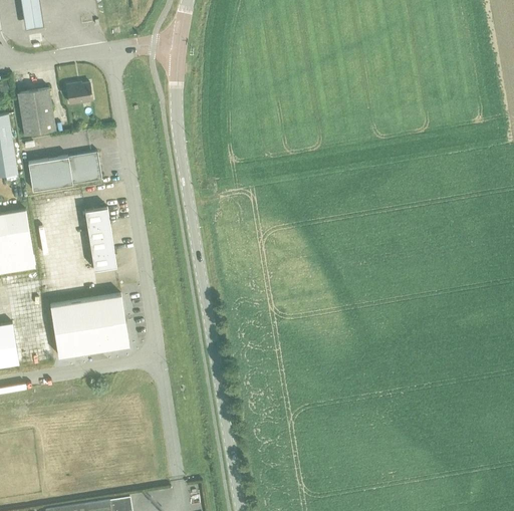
[(39,0),(21,0),(26,30),(44,27),(39,0)]
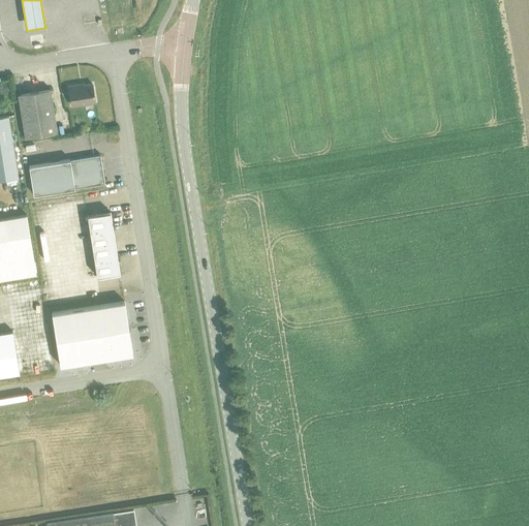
[(6,87),(0,88),(0,94),(1,98),(9,96),(6,87)]
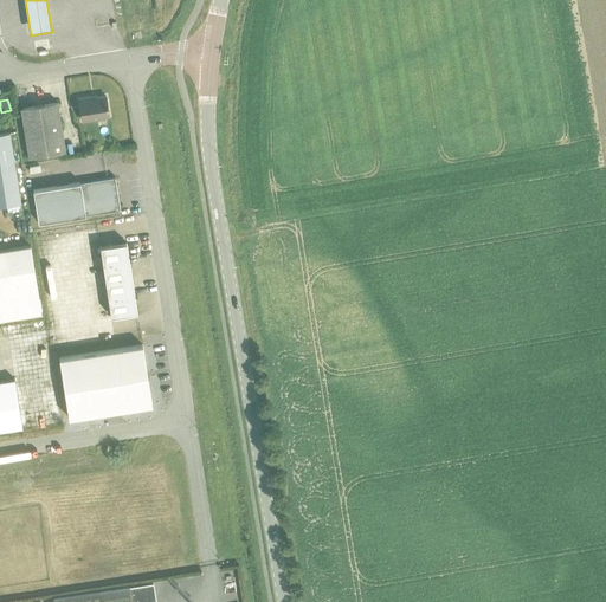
[(79,102),(83,124),(110,120),(107,99),(92,102),(92,101),(79,102)]
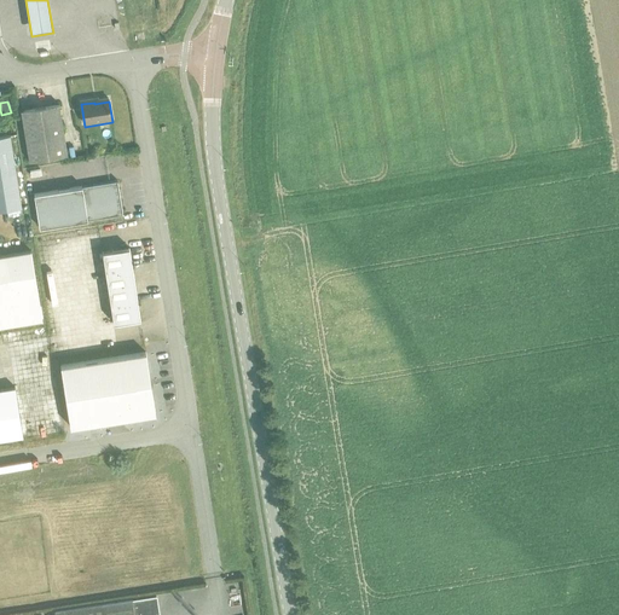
[(22,114),(29,164),(68,158),(59,108),(22,114)]
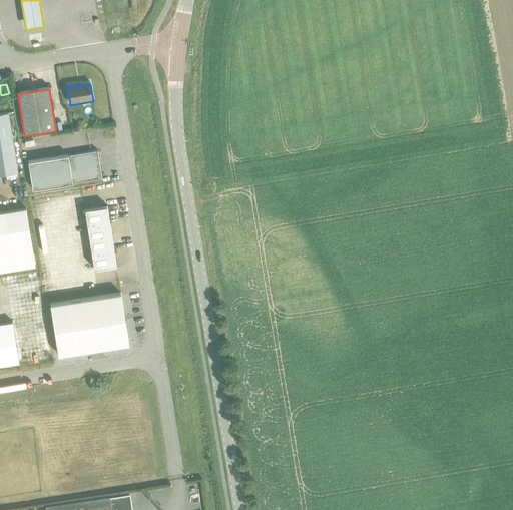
[(0,177),(18,174),(9,115),(0,115),(0,177)]
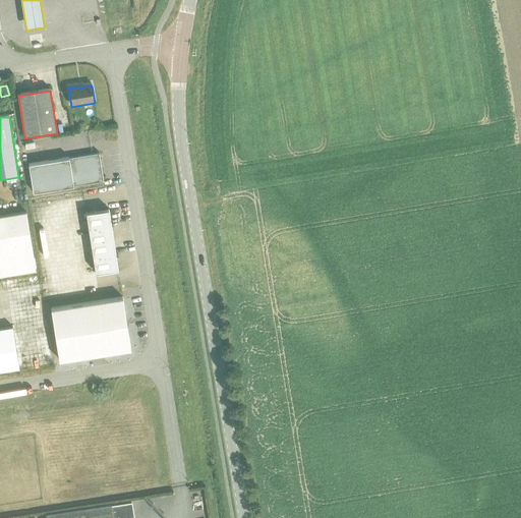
[(99,155),(29,166),(34,194),(104,183),(104,182),(99,155)]
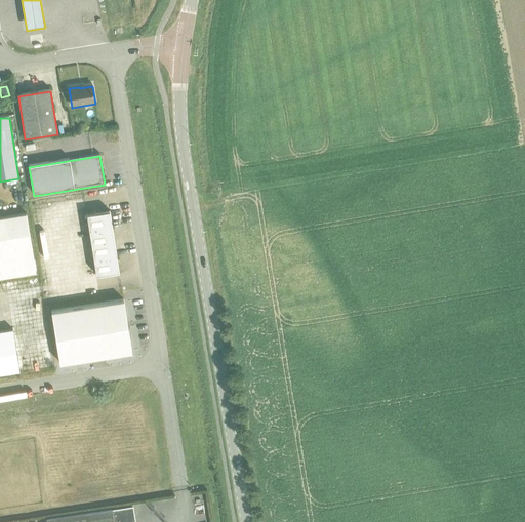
[(89,232),(113,228),(112,223),(110,213),(96,215),(96,214),(87,216),(89,232)]
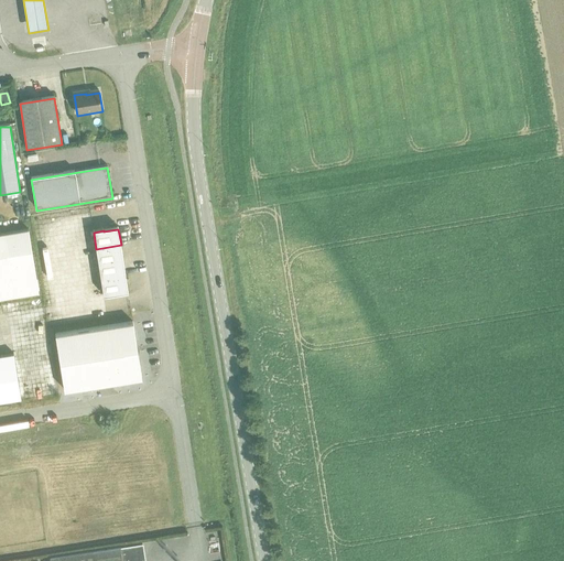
[(0,300),(0,302),(39,295),(29,232),(0,236),(0,300)]
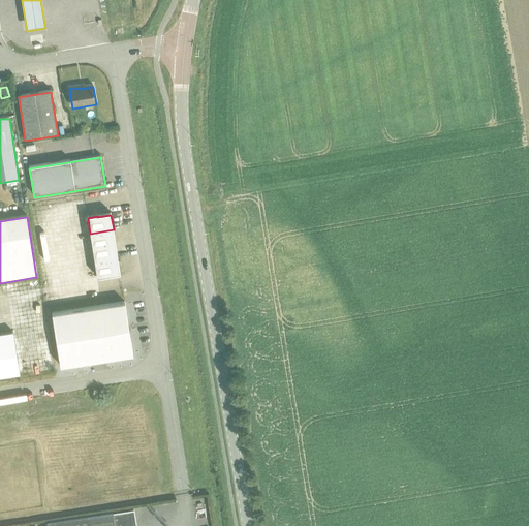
[(118,259),(114,229),(90,234),(94,264),(118,259)]
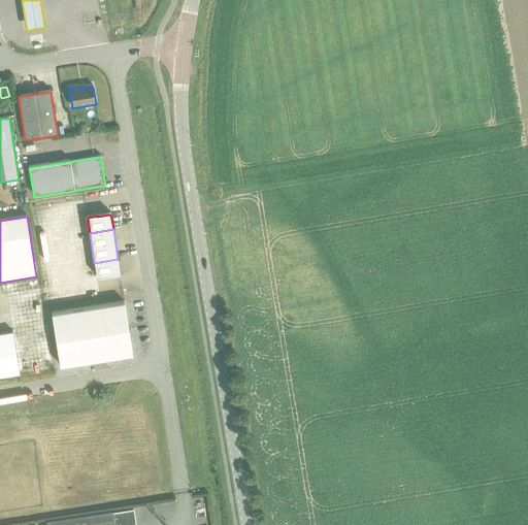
[(118,259),(94,263),(97,279),(106,277),(120,274),(119,265),(118,259)]
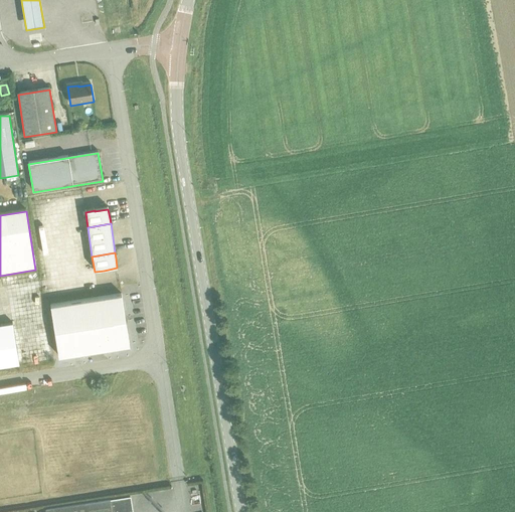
[(122,296),(64,305),(50,308),(58,358),(130,347),(122,296)]
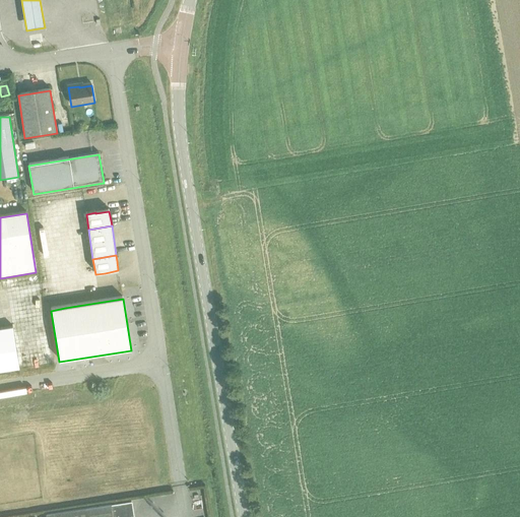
[(0,372),(19,369),(13,328),(0,330),(0,372)]
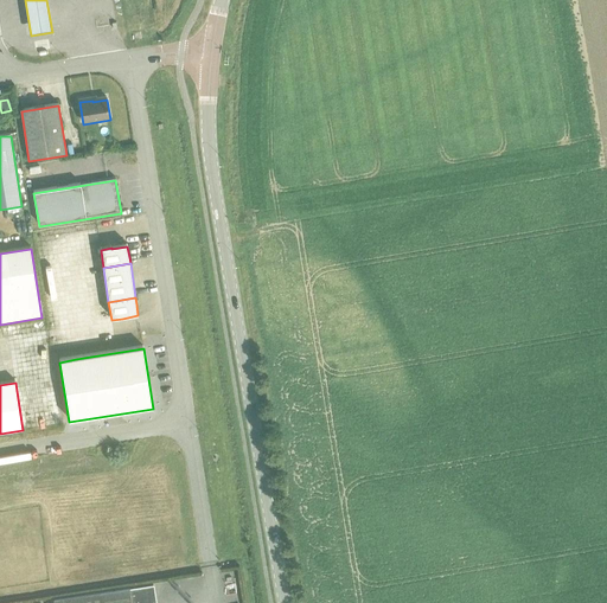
[(55,602),(155,602),(154,589),(131,592),(131,591),(55,602)]
